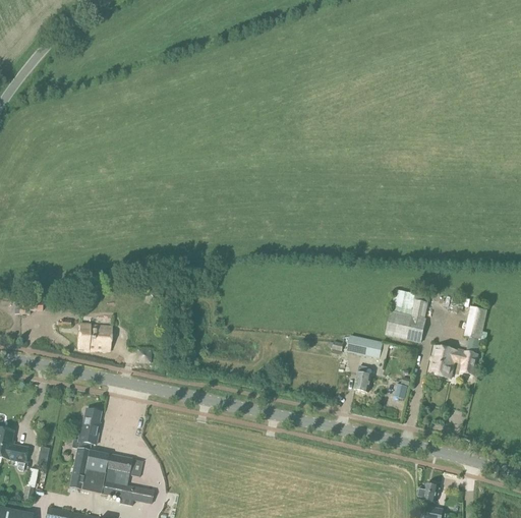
[(426,318),(425,317),(428,301),(414,298),(411,313),(391,309),(385,334),(421,342),(426,318)]
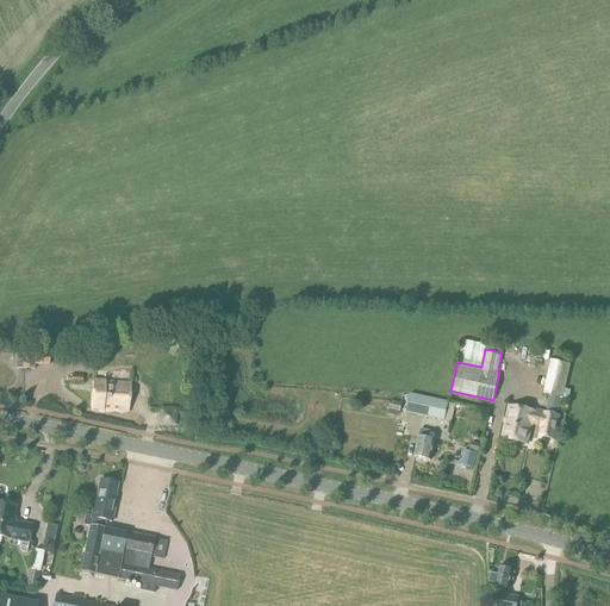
[(571,362),(551,357),(543,391),(564,395),(571,362)]
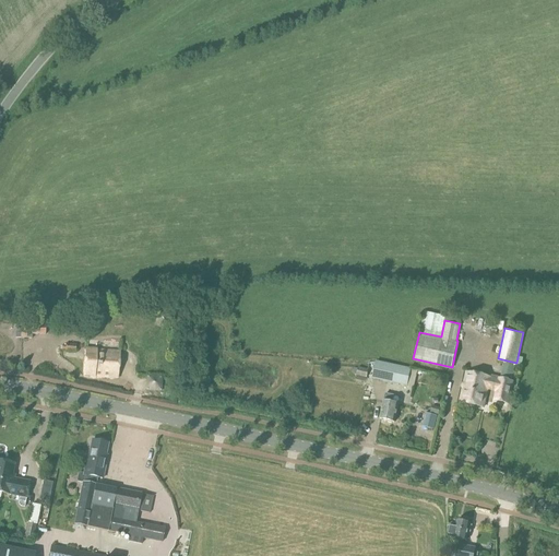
[(75,342),(67,341),(66,343),(62,343),(62,346),(66,347),(66,349),(75,350),(75,342)]
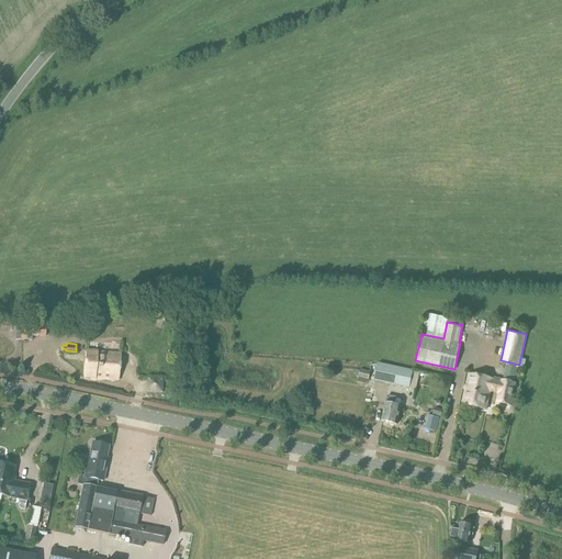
[(119,377),(121,350),(86,348),(85,375),(119,377)]
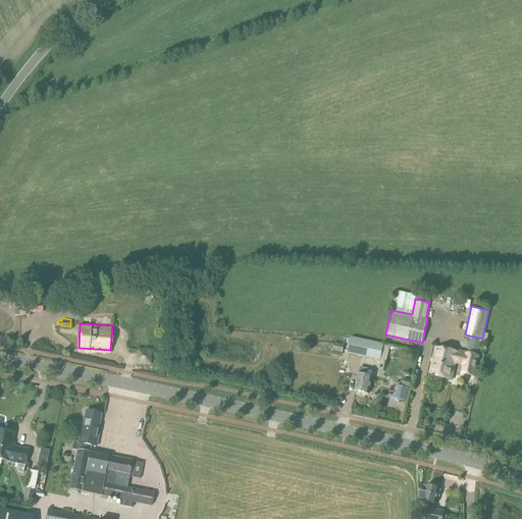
[(384,342),(351,334),(348,352),(380,358),(386,360),(389,349),(382,347),(384,342)]
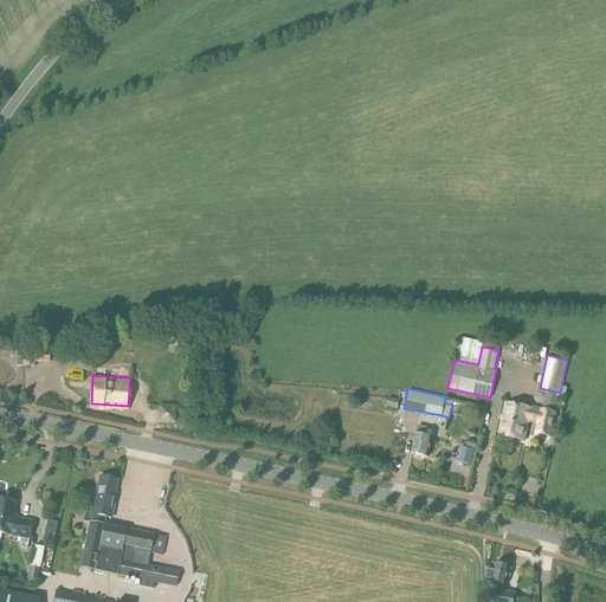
[(399,393),(388,393),(388,403),(399,402),(399,393)]
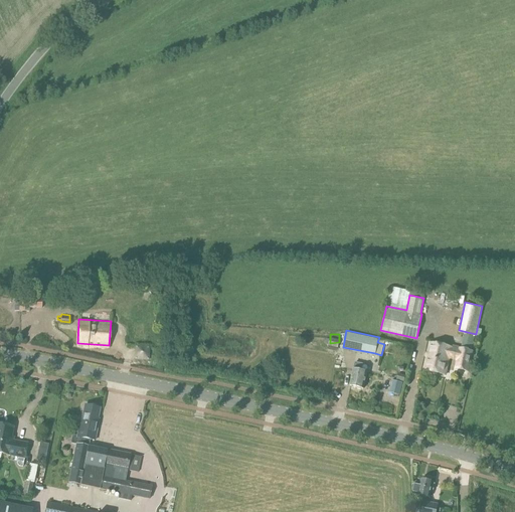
[(452,345),(430,340),(423,368),(446,373),(450,353),(458,355),(456,366),(468,369),(473,349),(460,346),(460,348),(452,346),(452,345)]
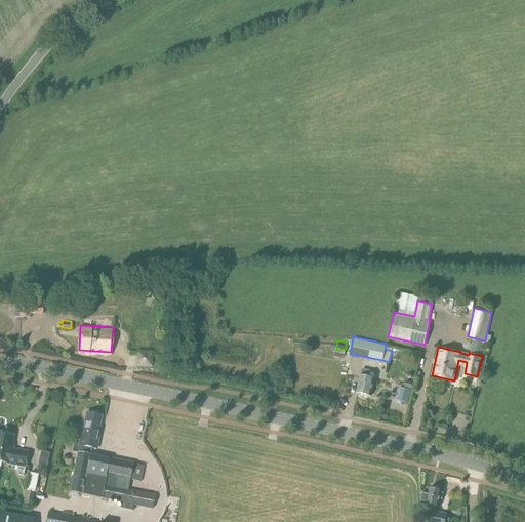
[(149,364),(149,348),(134,349),(135,364),(149,364)]
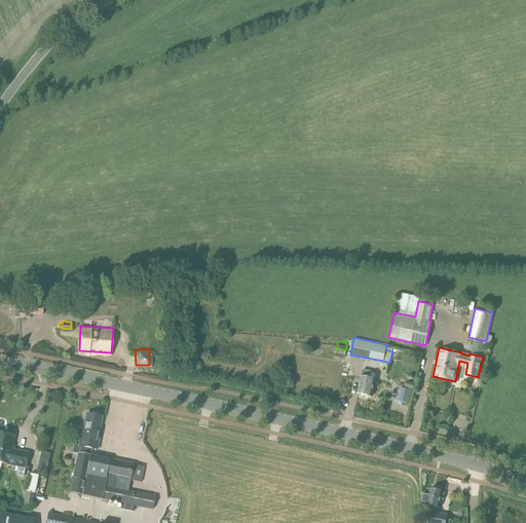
[(362,375),(358,391),(372,395),(375,378),(369,377),(371,370),(363,368),(362,375)]
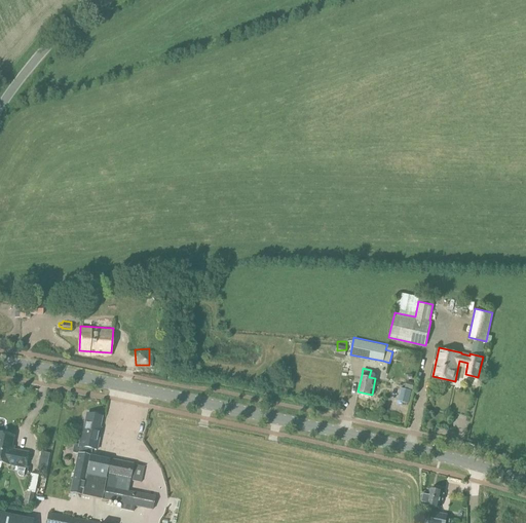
[(401,386),(398,399),(409,401),(412,388),(401,386)]
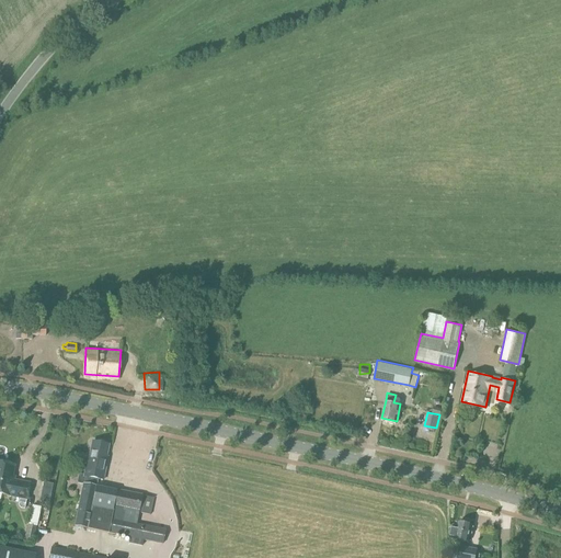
[(481,431),(492,431),(492,421),(481,420),(481,431)]
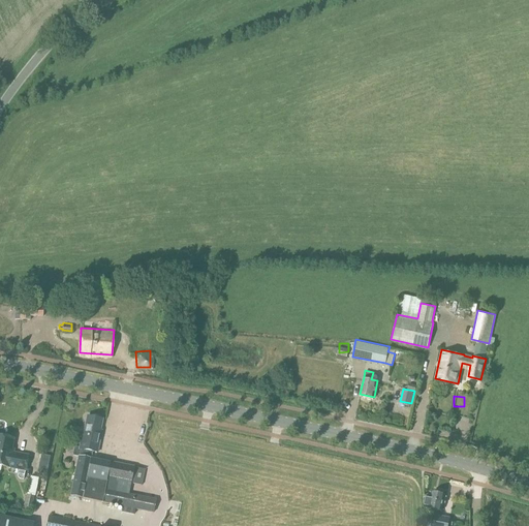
[(72,453),(80,454),(91,456),(92,450),(97,451),(100,434),(99,434),(102,418),(87,414),(84,430),(83,430),(80,446),(73,445),(72,453)]
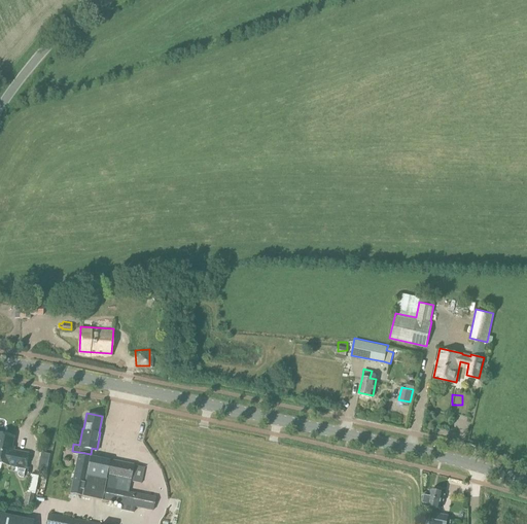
[(0,461),(13,464),(25,466),(28,452),(10,448),(13,435),(0,432),(0,461)]
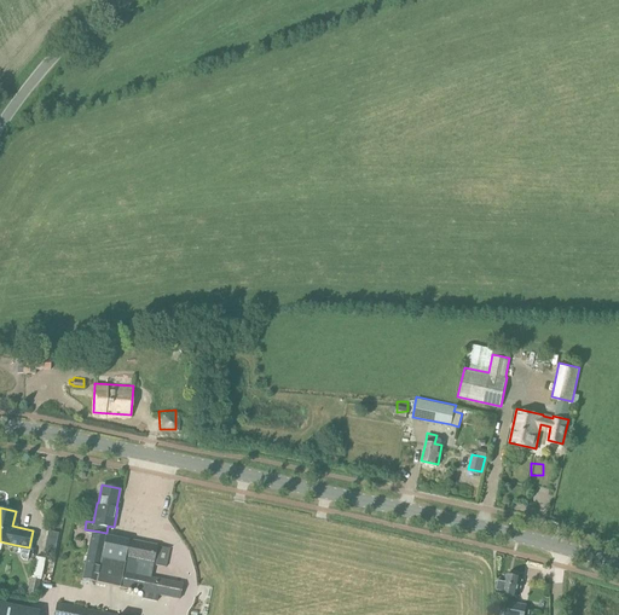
[(48,529),(44,550),(55,552),(58,531),(48,529)]
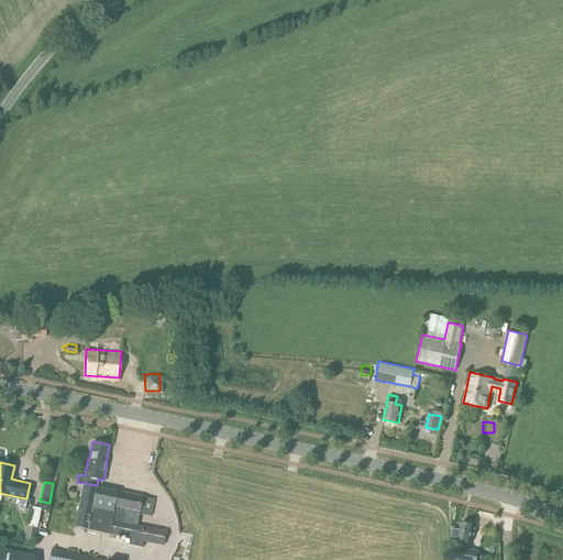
[(151,515),(155,497),(143,495),(97,485),(85,483),(78,512),(72,511),(70,520),(76,522),(75,526),(163,544),(166,529),(124,520),(127,509),(140,512),(151,515)]
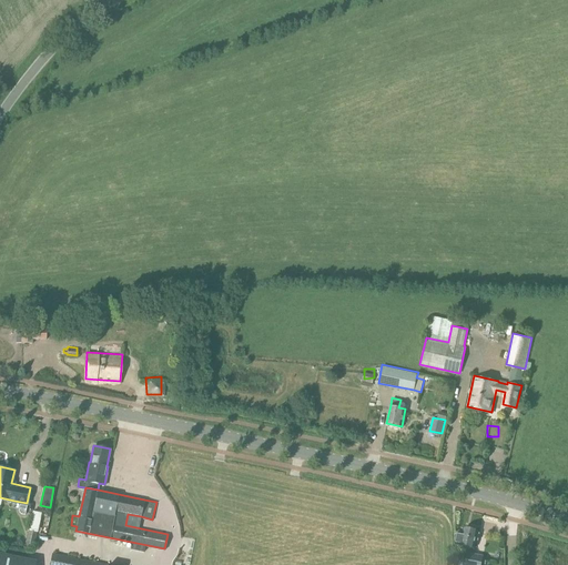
[(482,564),(484,554),(466,551),(467,545),(475,546),(478,530),(464,526),(463,533),(457,532),(456,543),(458,543),(457,551),(460,552),(457,564),(482,564)]
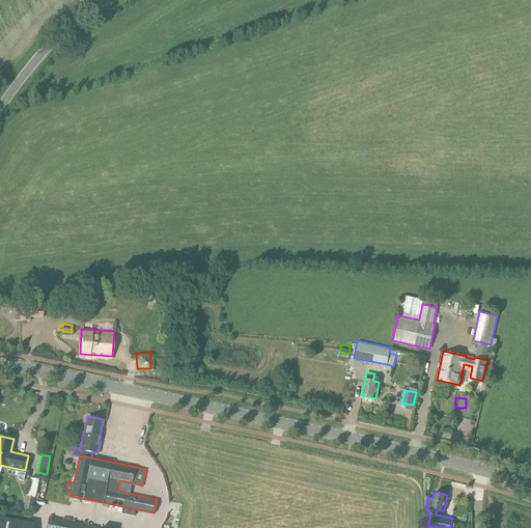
[(32,509),(35,496),(26,494),(23,507),(32,509)]
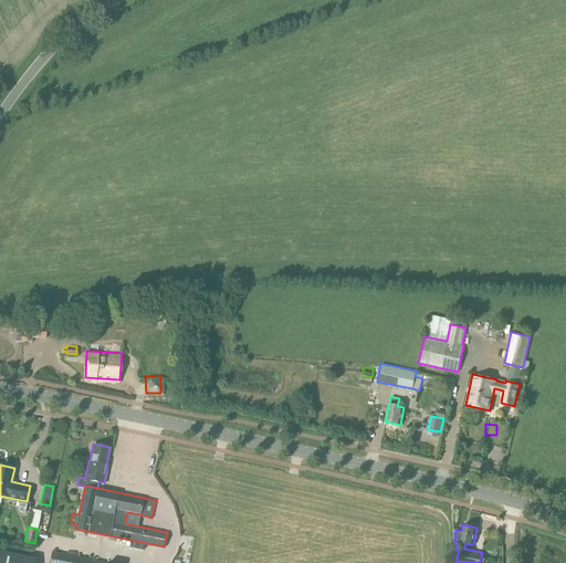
[(0,562),(39,562),(41,558),(0,548),(0,562)]
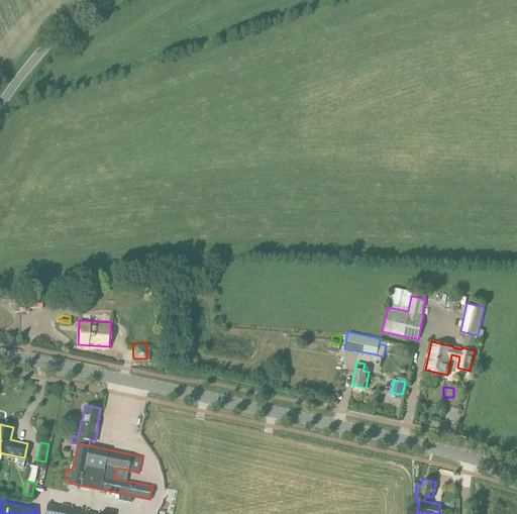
[(106,513),(47,502),(44,513),(106,513)]
